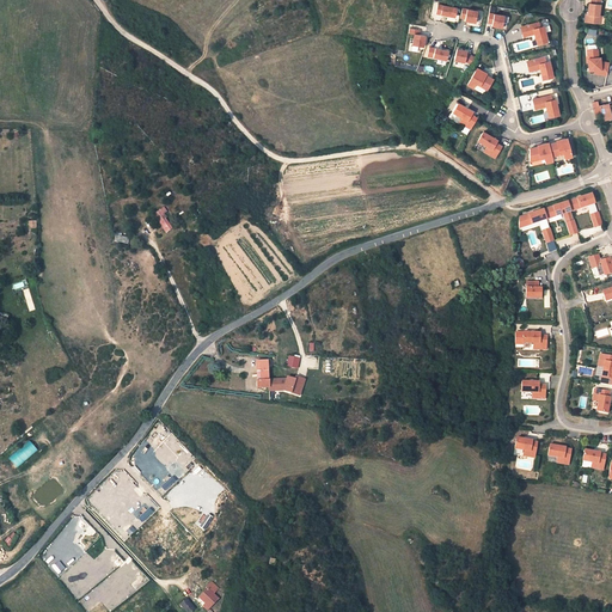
[(599,16),(600,0),(591,0),(592,4),(589,4),(587,14),(586,14),(585,22),(598,23),(599,16)]
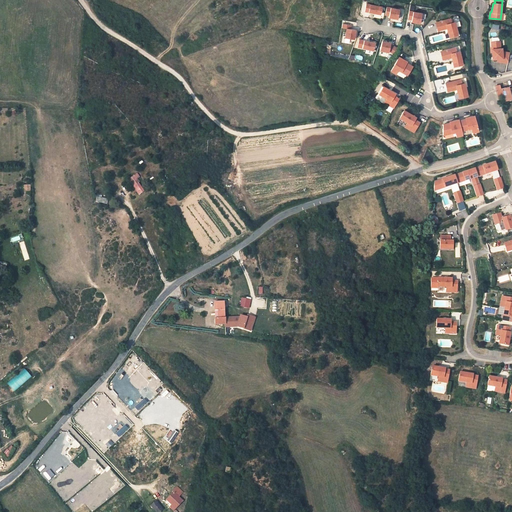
[(380,15),(381,7),(366,4),(365,12),(373,13),(380,15)]
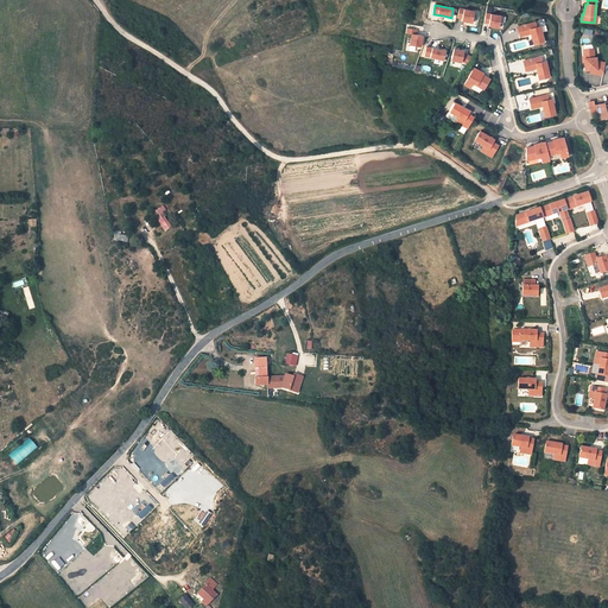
[(473,23),(474,11),(458,8),(457,18),(462,19),(462,21),(466,21),(473,23)]
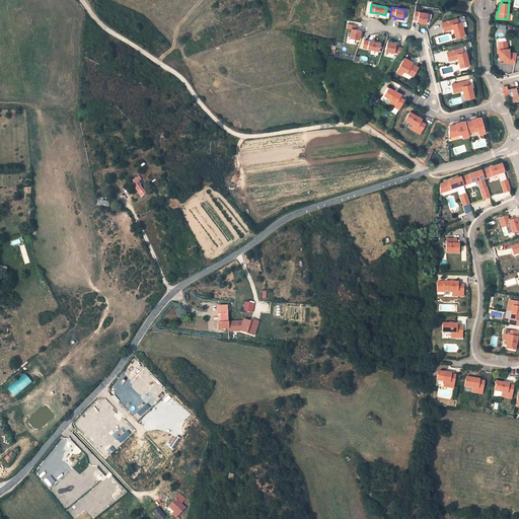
[(426,23),(428,13),(415,11),(413,19),(417,19),(417,21),(419,21),(426,23)]
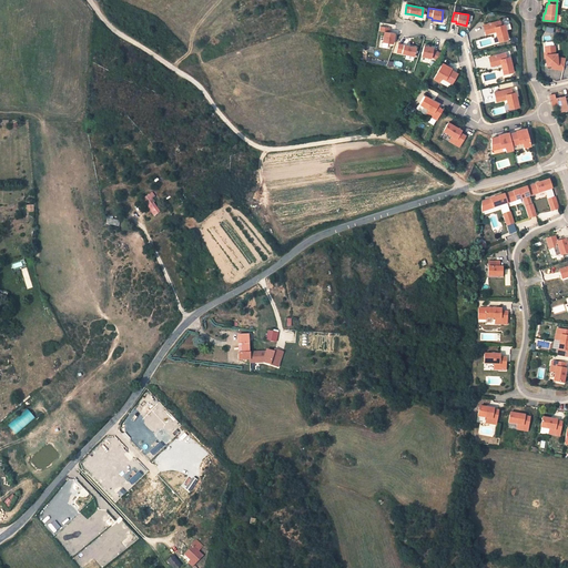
[(498,22),(483,27),(485,36),(493,33),(492,31),(495,31),(495,33),(497,38),(499,38),(500,42),(508,40),(503,26),(500,27),(498,22)]
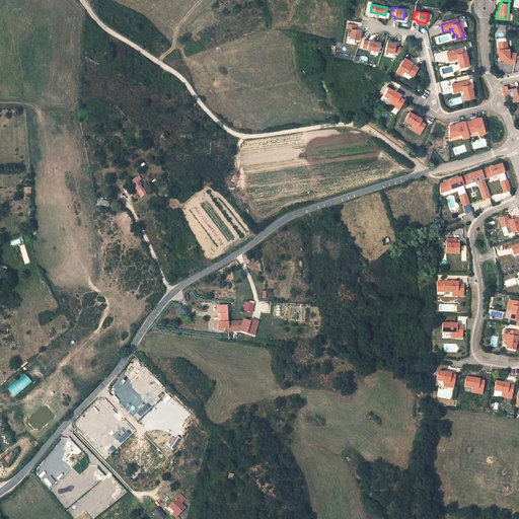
[(356,29),(357,25),(348,23),(347,27),(352,28),(350,39),(359,40),(361,30),(356,29)]
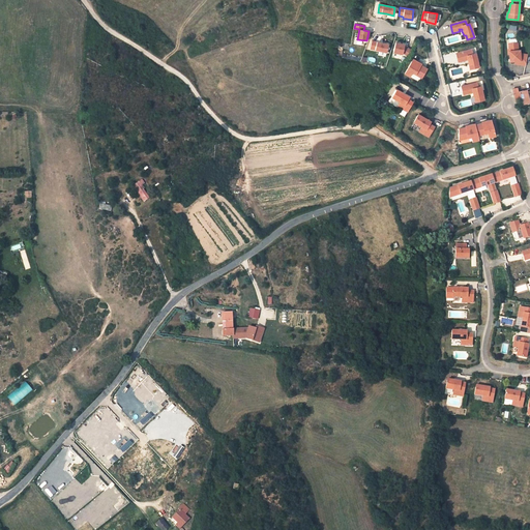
[(386,52),(388,43),(372,39),(370,48),(386,52)]
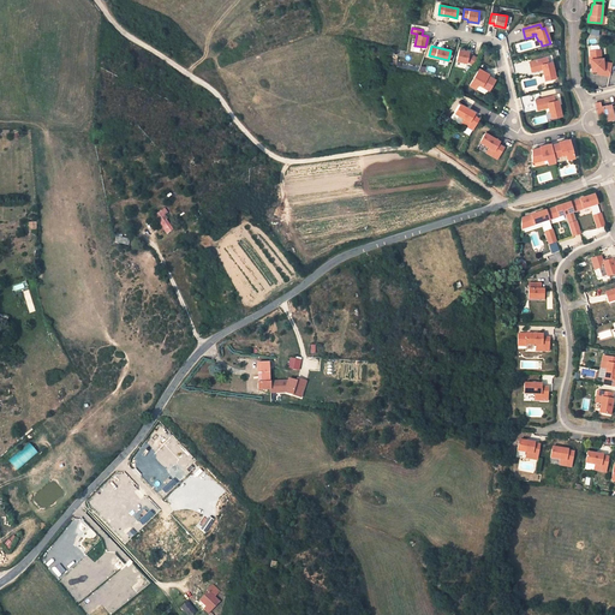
[(469,52),(458,49),(457,61),(467,64),(467,63),(473,65),(477,58),(469,53),(469,52)]
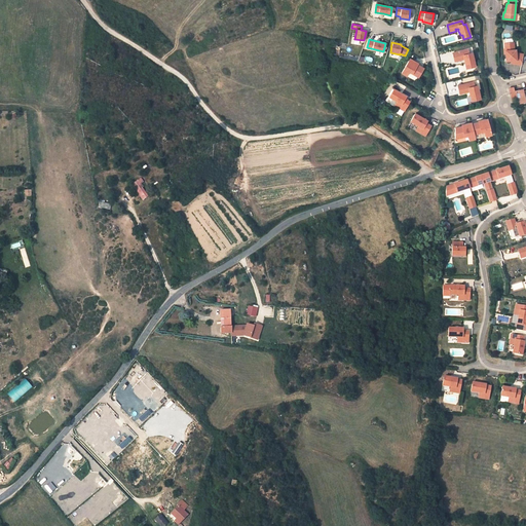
[(514,42),(504,43),(506,61),(513,61),(513,63),(522,65),(524,54),(516,52),(516,49),(514,49),(514,42)]
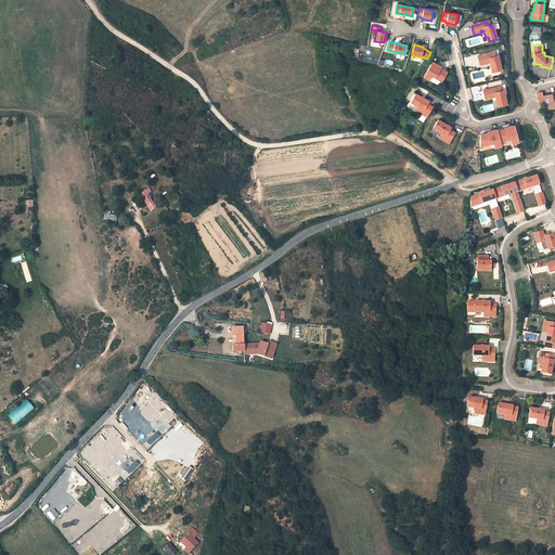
[(493,52),(477,56),(479,65),(487,63),(487,61),(489,61),(490,63),(490,64),(491,68),(493,67),(494,72),(502,71),(498,55),(494,56),(493,52)]
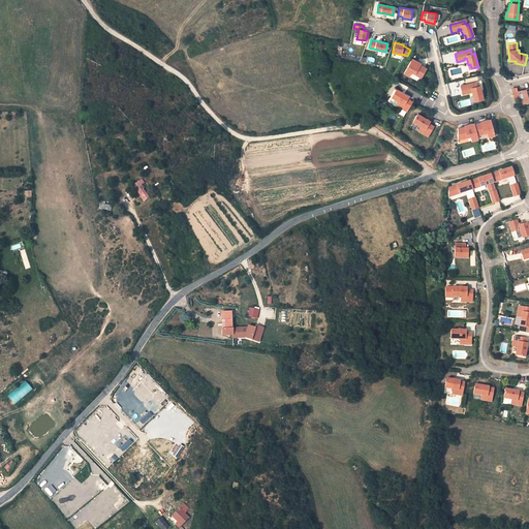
[(416,62),(411,59),(403,73),(408,76),(410,72),(421,78),(426,68),(418,65),(417,67),(414,65),(416,62)]
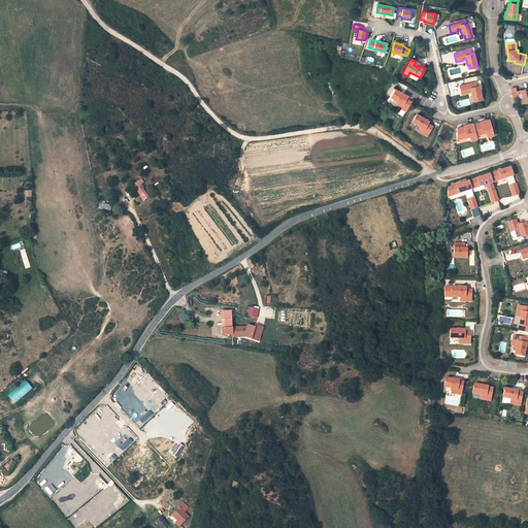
[(483,99),(479,86),(475,87),(474,83),(459,86),(461,95),(468,93),(468,91),(470,90),(471,92),(472,97),(474,97),(475,101),(483,99)]
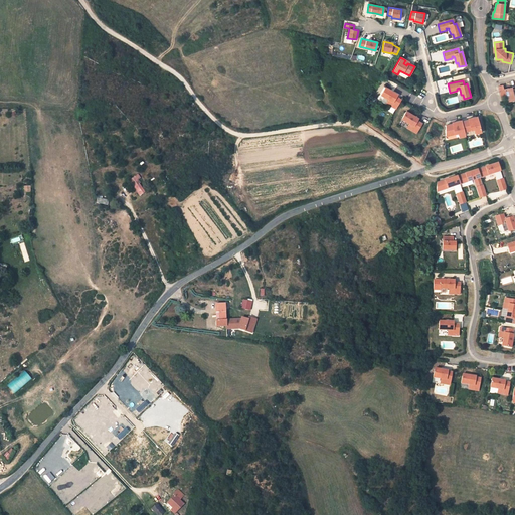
[(395,109),(401,100),(396,97),(397,95),(385,88),(381,95),(388,100),(387,102),(391,104),(390,106),(395,109)]
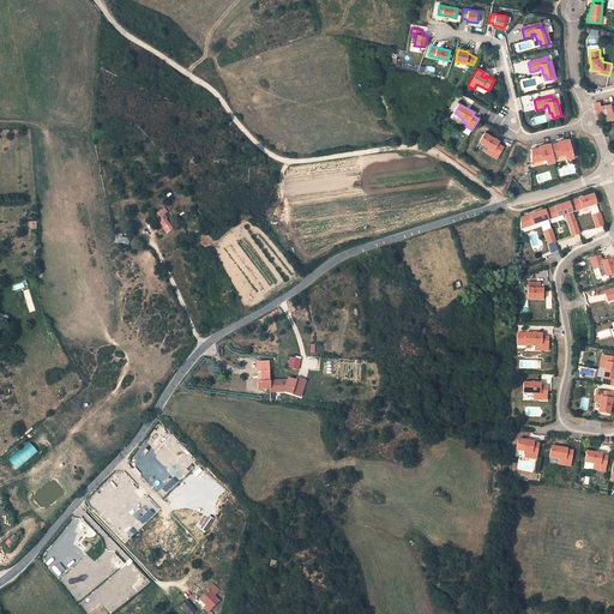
[(602,115),(605,121),(609,120),(609,119),(613,119),(613,120),(613,119),(613,104),(606,107),(606,104),(603,106),(601,106),(601,108),(602,115)]
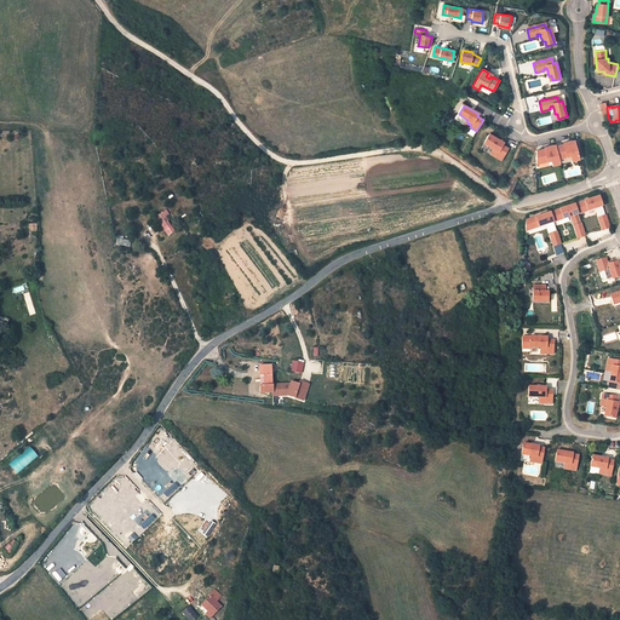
[(495,156),(501,160),(509,148),(503,144),(504,142),(489,133),(484,143),(493,148),(492,150),(497,154),(495,156)]
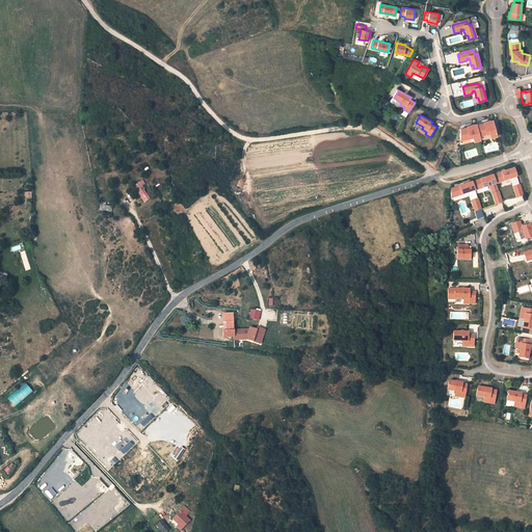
[(484,124),(477,126),(479,136),(489,133),(490,137),(498,136),(493,120),(487,122),(488,125),(484,126),(484,124)]
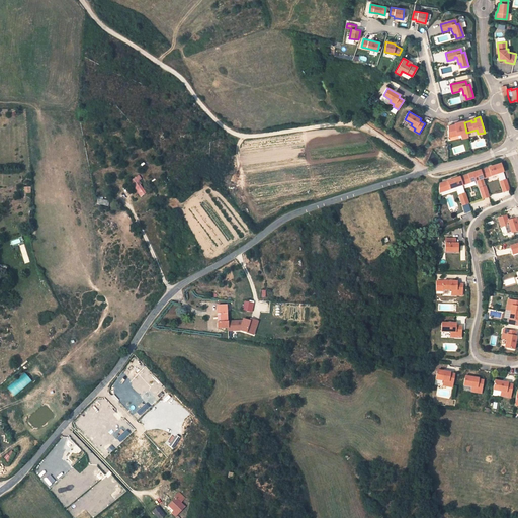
[(455,124),(448,125),(448,137),(461,134),(462,138),(467,137),(466,133),(464,122),(463,120),(458,122),(459,125),(455,126),(455,124)]
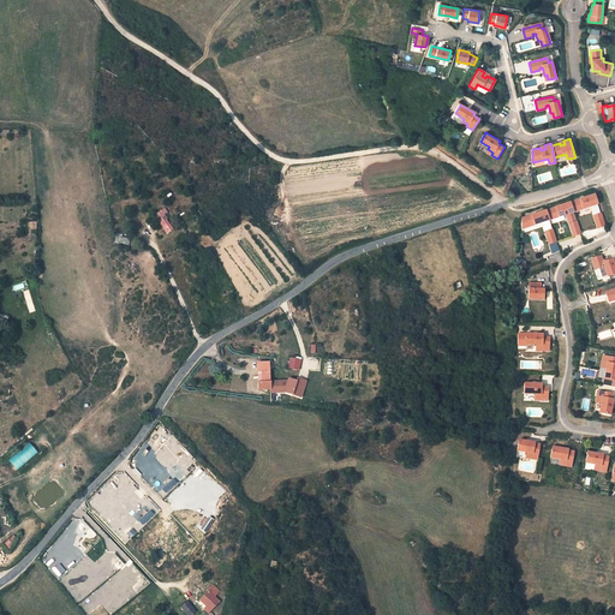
[(569,203),(573,213),(597,204),(595,195),(569,203)]
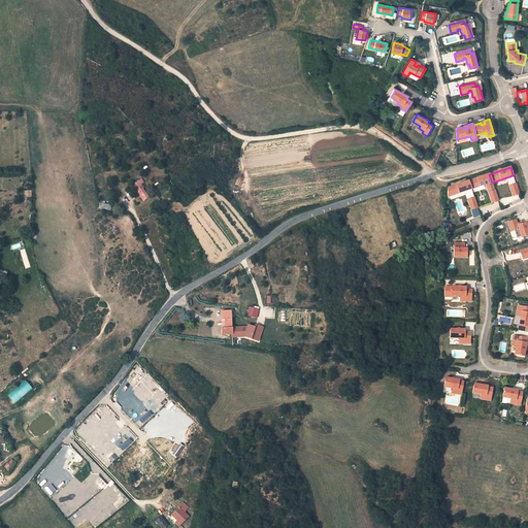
[(468,180),(471,189),(492,183),(489,174),(468,180)]
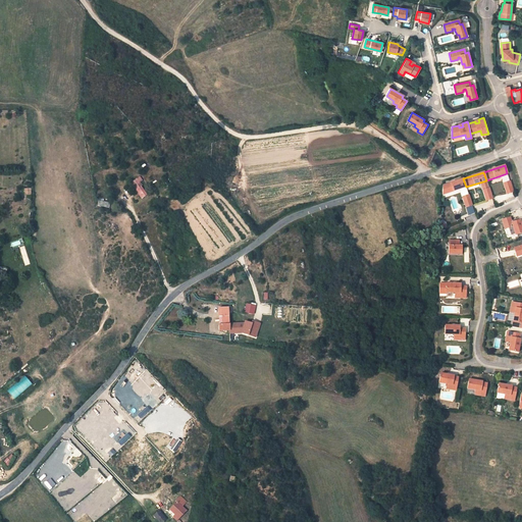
[(138,178),(132,183),(137,190),(138,189),(141,194),(140,195),(143,198),(147,195),(142,186),(143,185),(138,178)]
